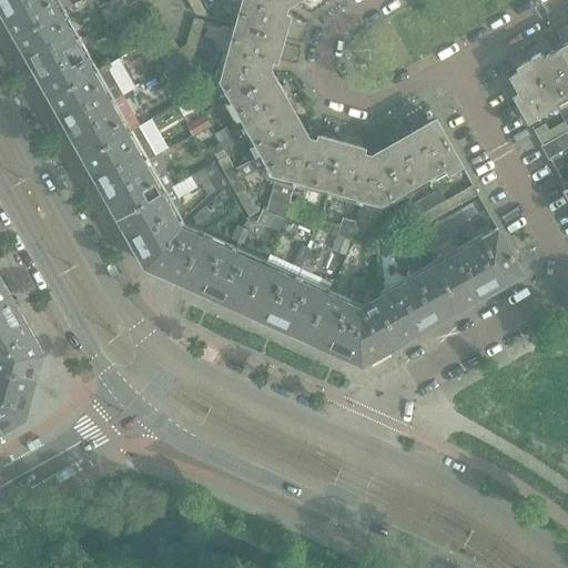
[(59,0),(54,2),(53,0),(0,0),(0,7),(17,37),(60,12),(59,10),(70,4),(67,0),(59,0)]
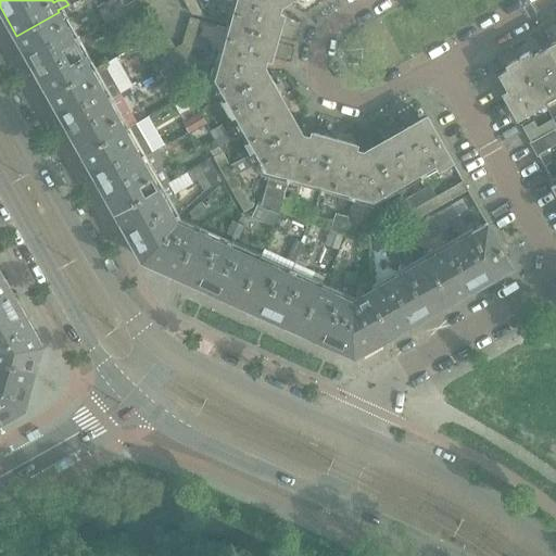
[(135,1),(125,7),(121,0),(111,0),(110,1),(105,3),(114,20),(114,21),(139,7),(136,0),(135,1)]
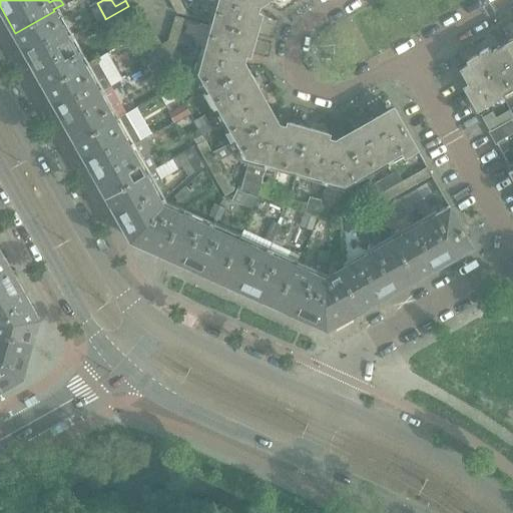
[(141,7),(138,3),(125,0),(128,6),(132,12),(141,7)]
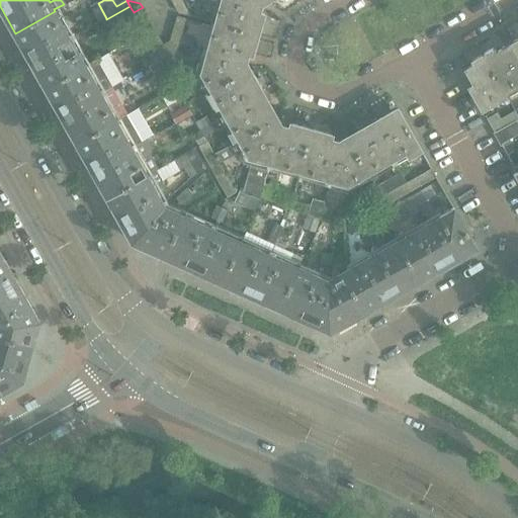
[(175,8),(184,3),(182,0),(178,0),(172,4),(175,8)]
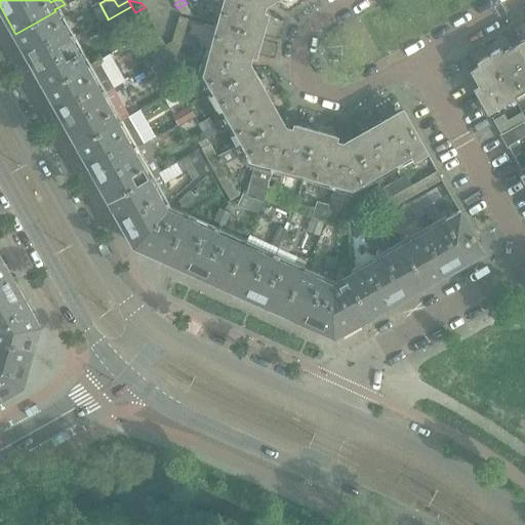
[(269,2),(267,0),(221,0),(215,23),(261,36),(267,14),(263,13),(265,4),(269,2)]
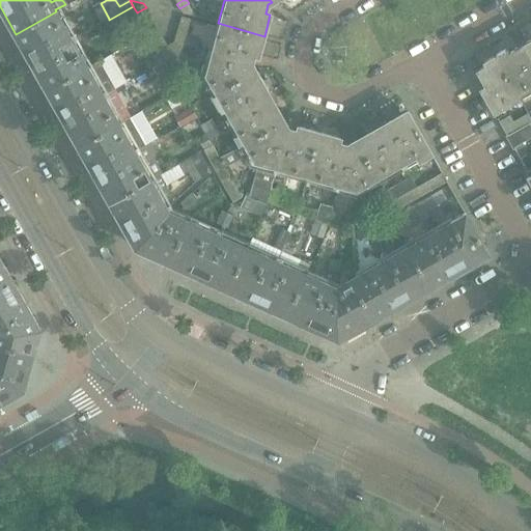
[(109,19),(101,3),(92,8),(101,24),(109,19)]
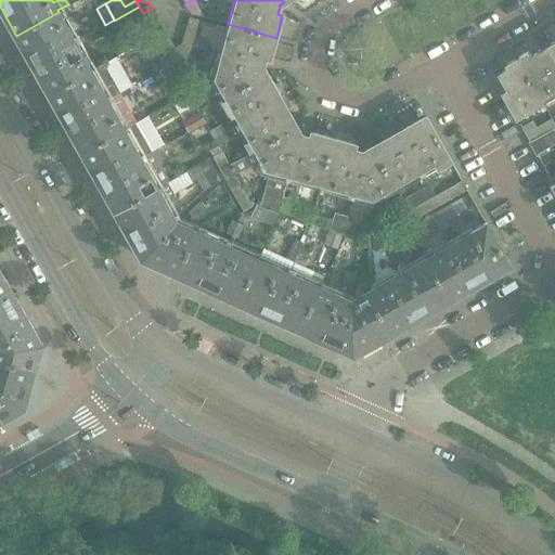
[(205,17),(197,3),(188,9),(191,14),(206,18),(205,17)]
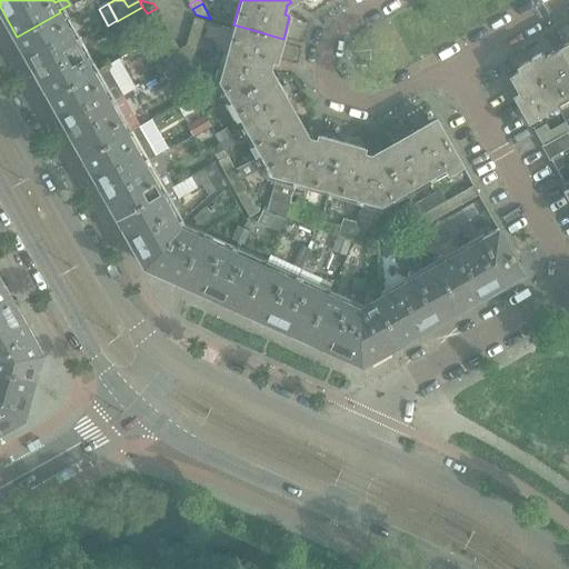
[(149,18),(159,12),(157,8),(147,13),(149,18)]
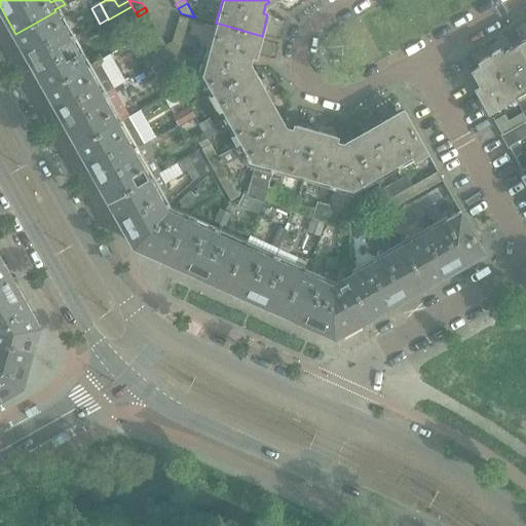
[(87,67),(55,11),(15,34),(46,89),(87,67)]
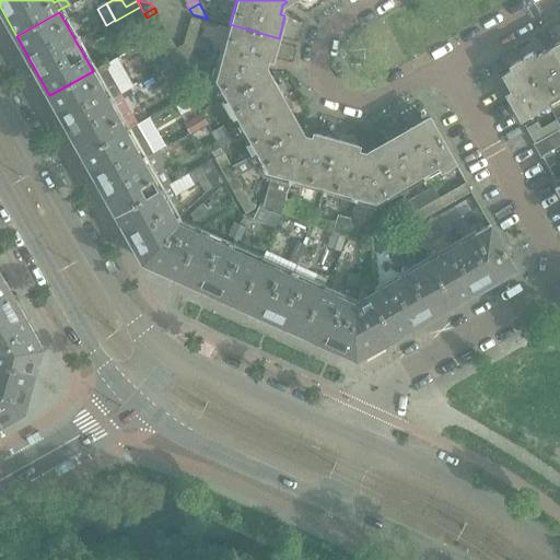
[(149,22),(159,16),(156,12),(147,18),(149,22)]
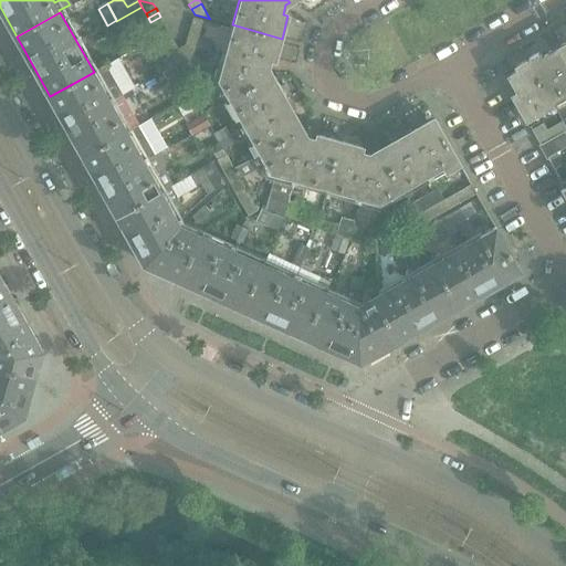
[(154,28),(164,21),(160,17),(150,22),(154,28)]
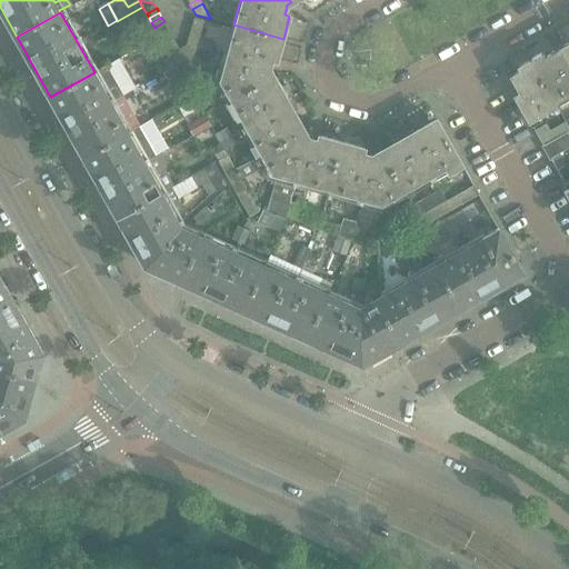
[(157,32),(167,27),(165,21),(155,28),(157,32)]
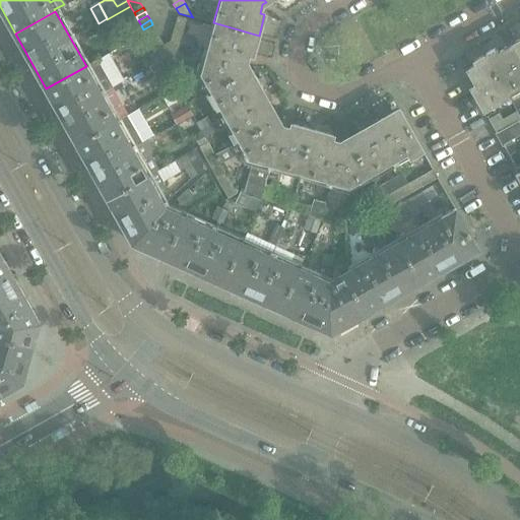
[(210,88),(249,66),(247,62),(249,53),(253,55),(259,36),(213,22),(200,71),(210,88)]
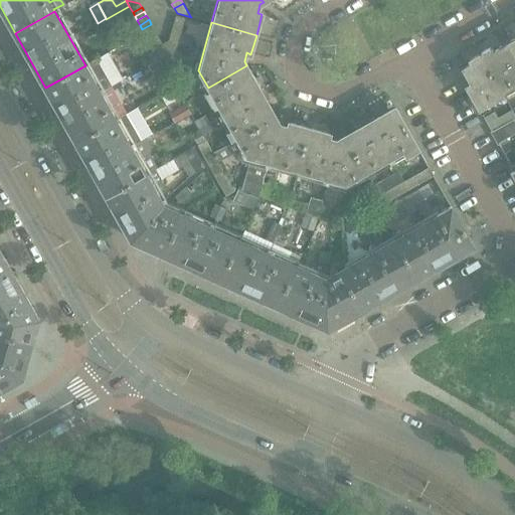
[(144,33),(153,28),(151,24),(142,29),(144,32),(144,33)]
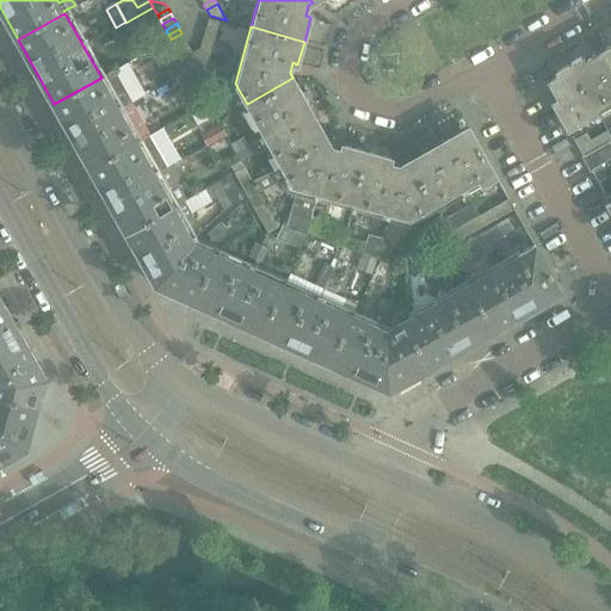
[(174,44),(185,38),(181,34),(171,39),(174,44)]
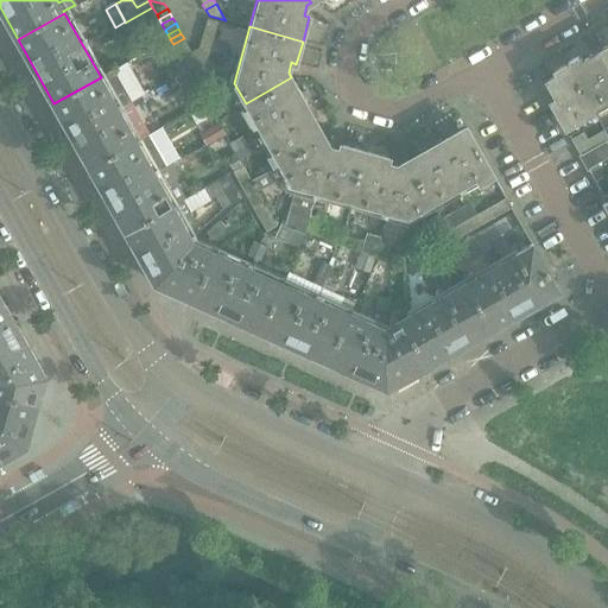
[(176,49),(187,43),(184,38),(173,44),(176,49)]
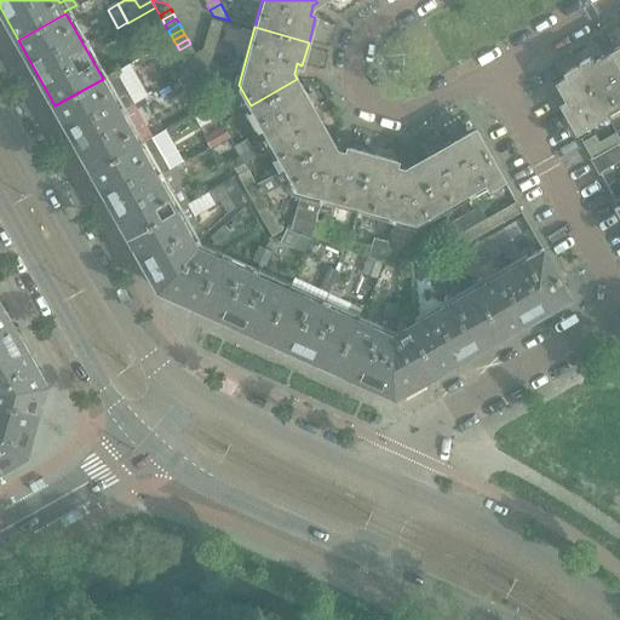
[(182,55),(193,49),(190,44),(179,50),(181,51),(182,55)]
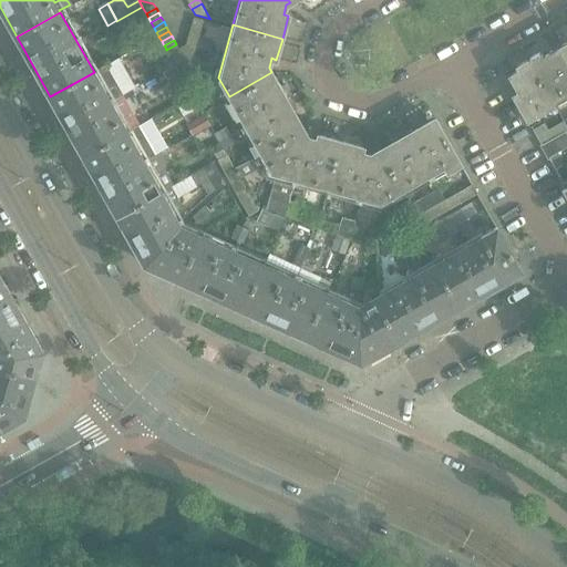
[(196,49),(198,43),(187,40),(186,45),(195,53),(196,49)]
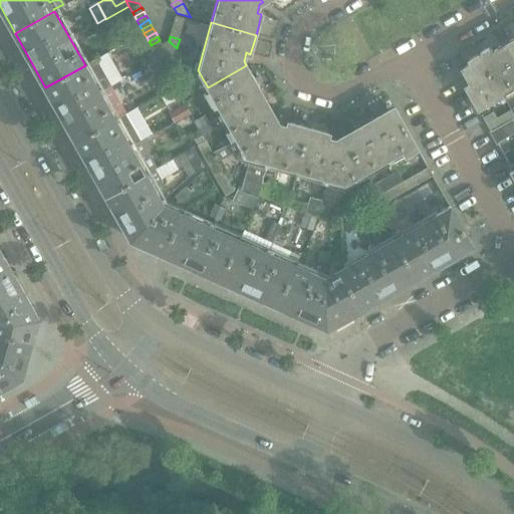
[(192,48),(194,40),(181,36),(179,44),(192,48)]
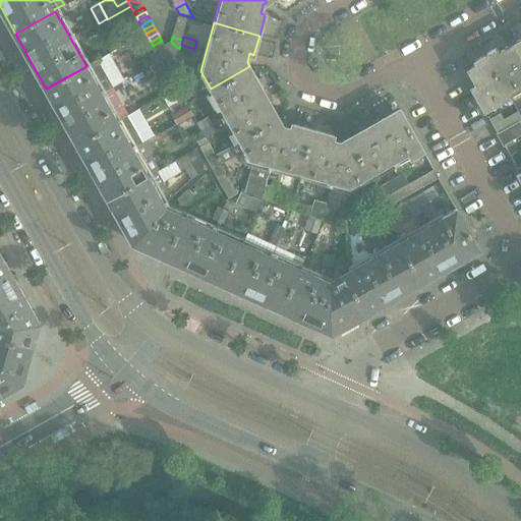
[(509,95),(520,87),(520,39),(499,52),(497,49),(485,55),(509,95)]
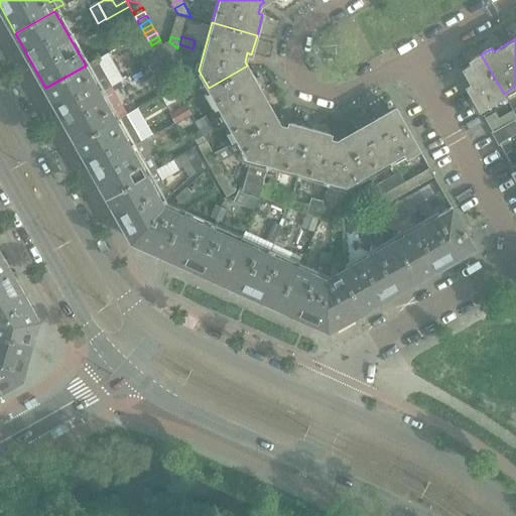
[(159,58),(163,44),(160,40),(151,45),(155,52),(159,58)]
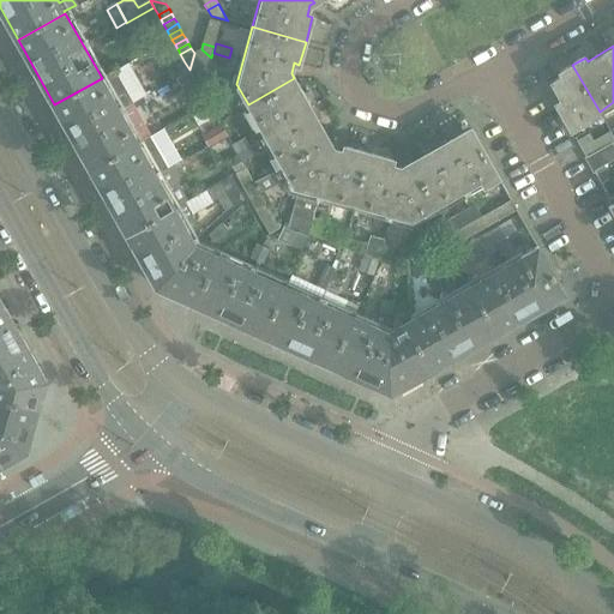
[(211,58),(202,49),(198,50),(204,62),(211,58)]
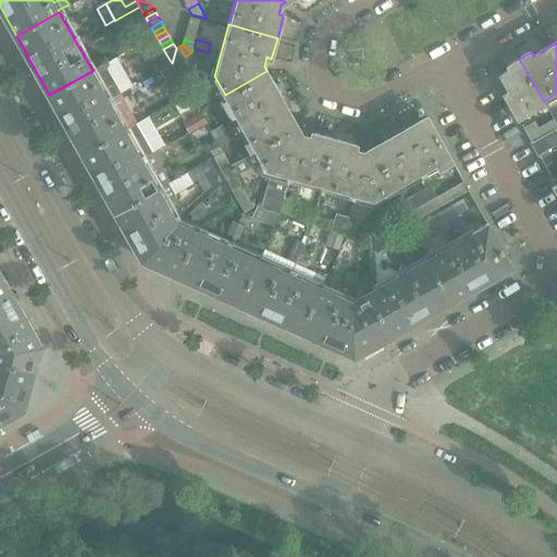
[(163,49),(162,46),(157,49),(162,60),(168,57),(163,49)]
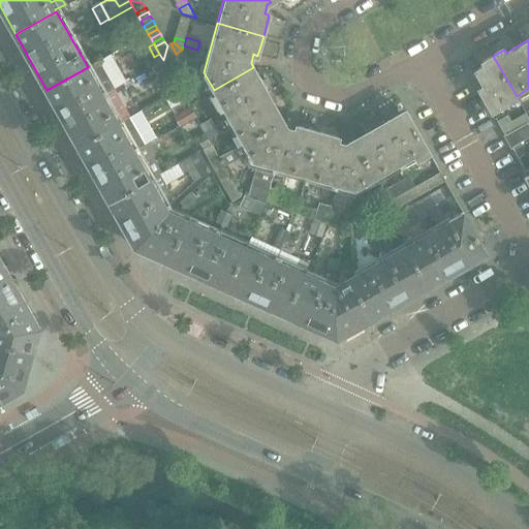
[(176,54),(170,43),(167,45),(163,60),(176,54)]
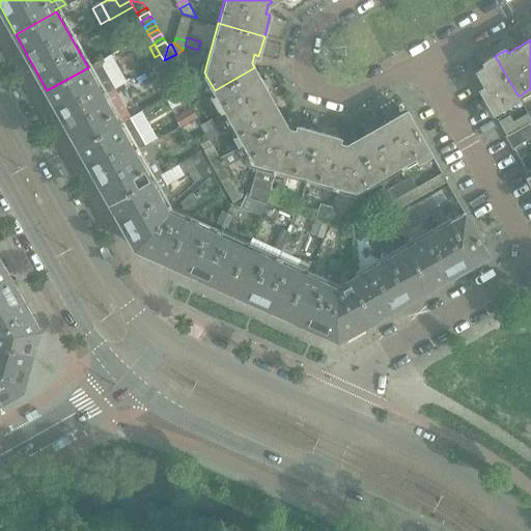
[(188,62),(182,51),(165,61),(171,72),(188,62)]
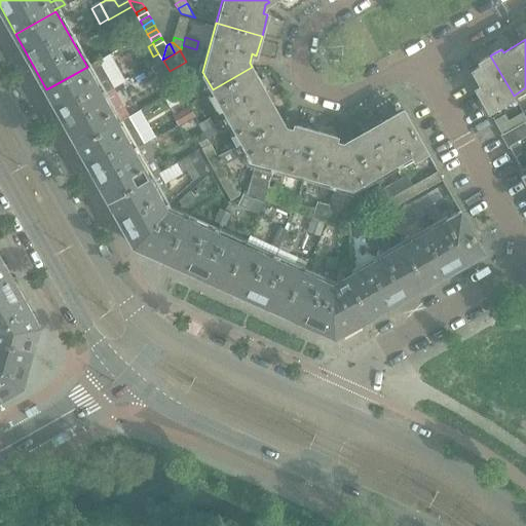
[(515,99),(514,96),(490,55),(479,62),(481,65),(467,73),(490,113),(515,99)]
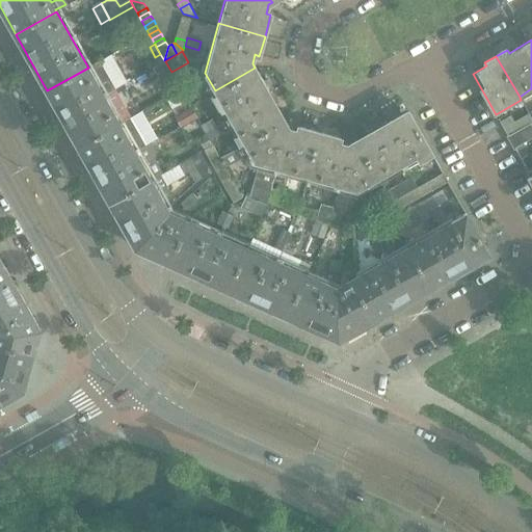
[(120,124),(104,97),(113,91),(115,96),(126,89),(124,85),(115,89),(99,61),(88,68),(47,90),(79,147),(120,124)]
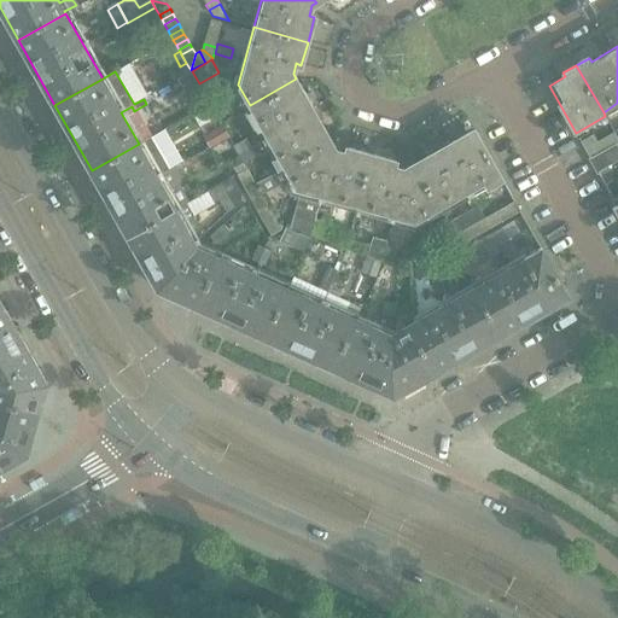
[(332,145),(297,82),(296,79),(250,105),(286,170),(332,145)]
